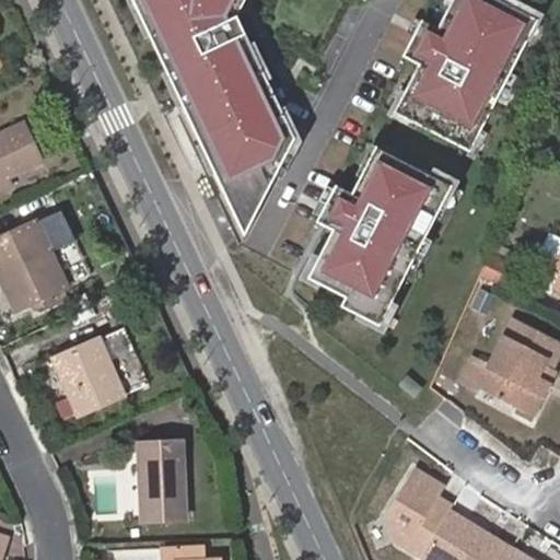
[(135,0),(247,238),(296,140),(240,16),(247,0),(135,0)]
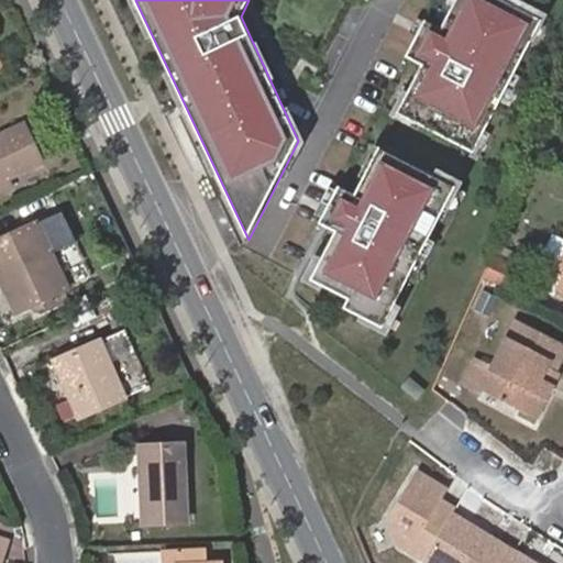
[(539,21),(497,0),(453,0),(439,30),(421,21),(403,58),(419,67),(395,116),(472,154),(539,21)]
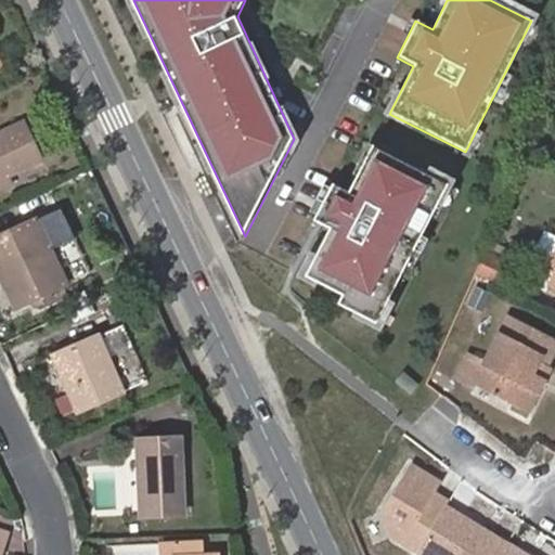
[(0,181),(7,178),(40,163),(24,124),(0,134),(0,181)]
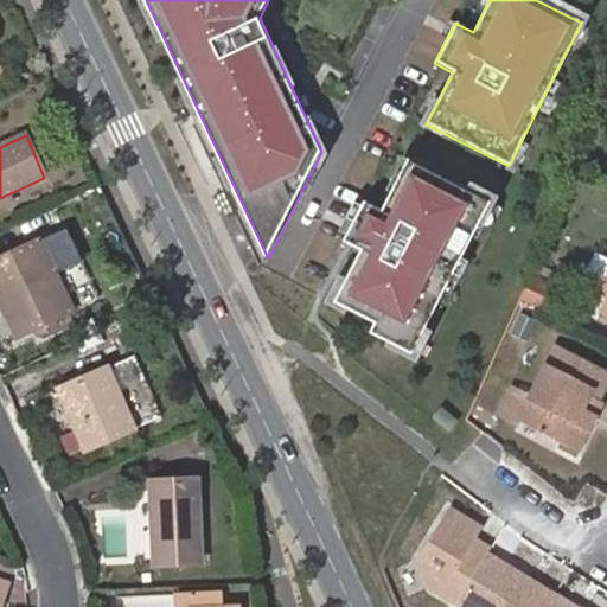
[(490,203),(407,161),(381,213),(363,204),(343,244),(360,253),(334,305),(375,325),(370,334),(413,356),(490,203)]
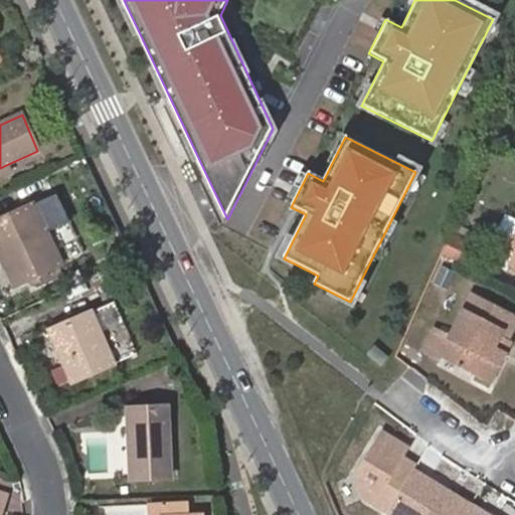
[(0,177),(10,173),(6,165),(0,168),(0,177)]
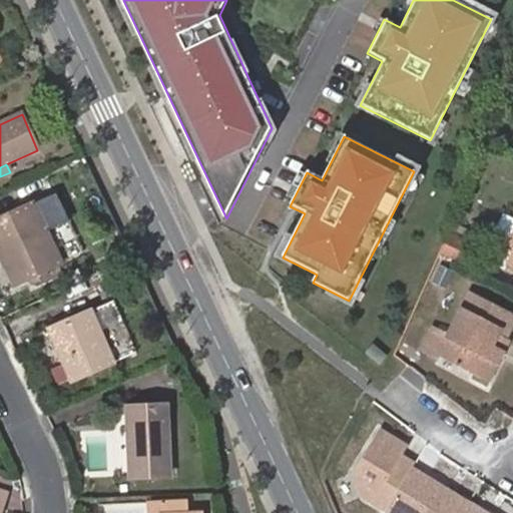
[(68,220),(56,193),(32,204),(44,230),(68,220)]
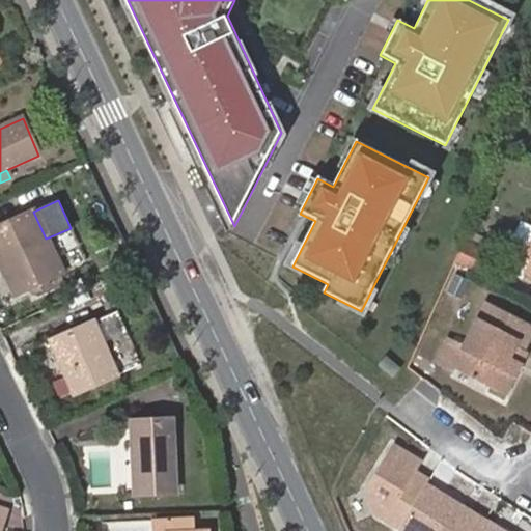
[(0,242),(8,259),(0,261),(0,268),(12,296),(61,273),(46,239),(33,212),(0,226),(0,242)]
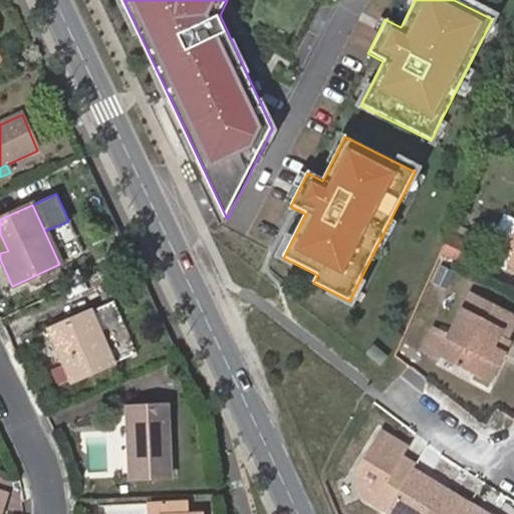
[(498,245),(504,248),(513,229),(513,220),(512,219),(498,245)]
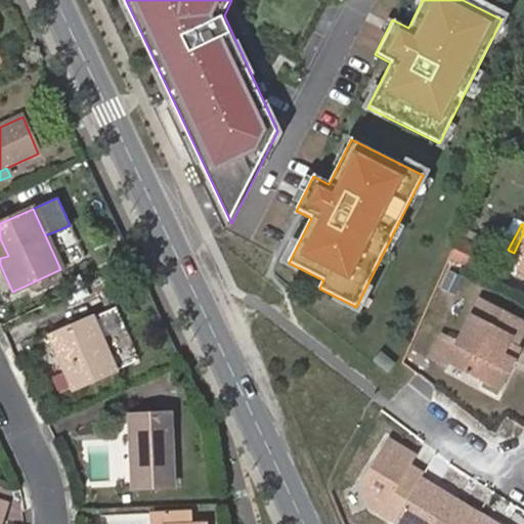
[(523,233),(514,253),(522,257),(516,270),(523,274),(523,233)]
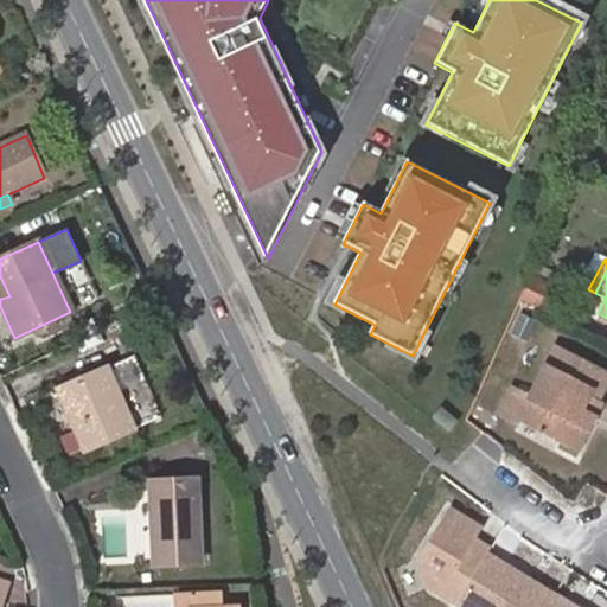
[(551,291),(526,278),(517,299),(542,312),(551,291)]
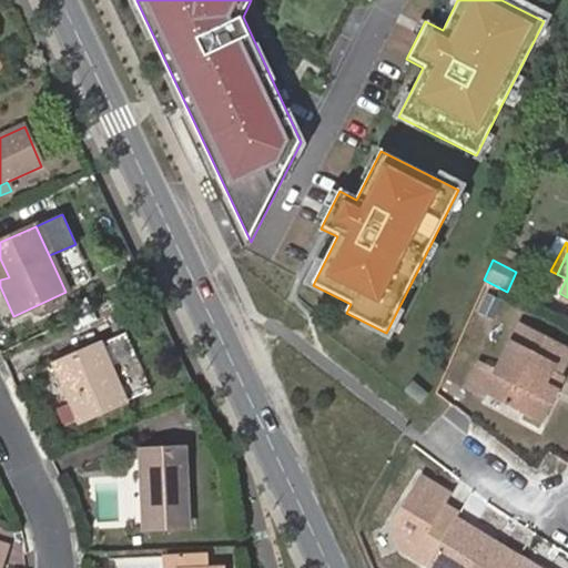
[(493,316),(503,296),(486,290),(477,311),(493,316)]
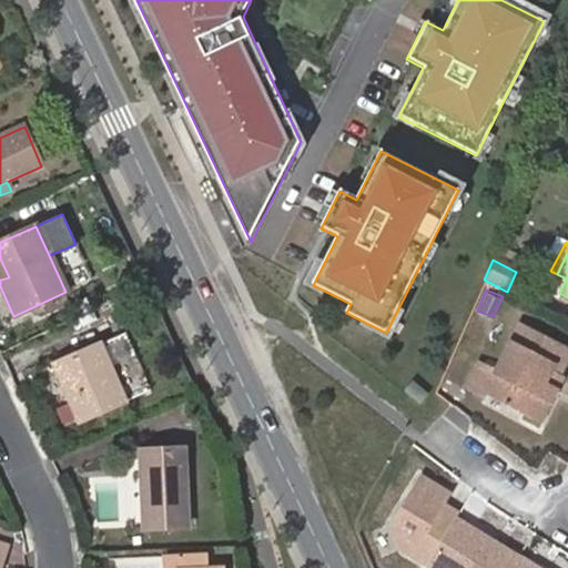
[(549,373),(556,376),(567,352),(567,350),(518,325),(494,374),(476,366),(463,393),(478,406),(480,401),(524,423),(549,373)]
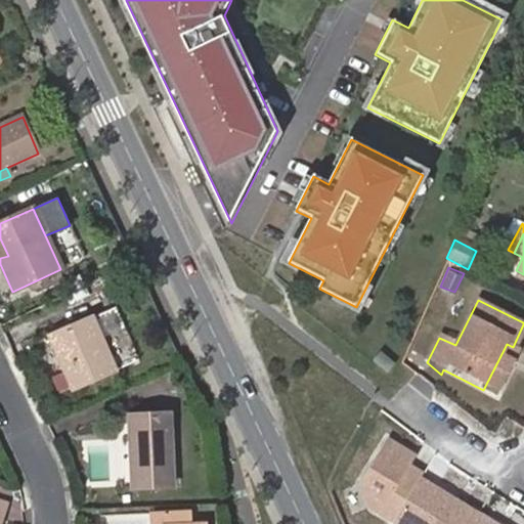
[(90,318),(49,337),(73,390),(115,370),(90,318)]
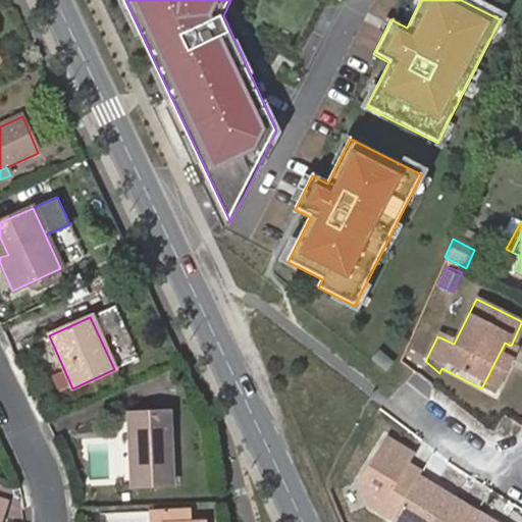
[(516,349),(511,346),(505,343),(481,388),(493,395),(516,349)]
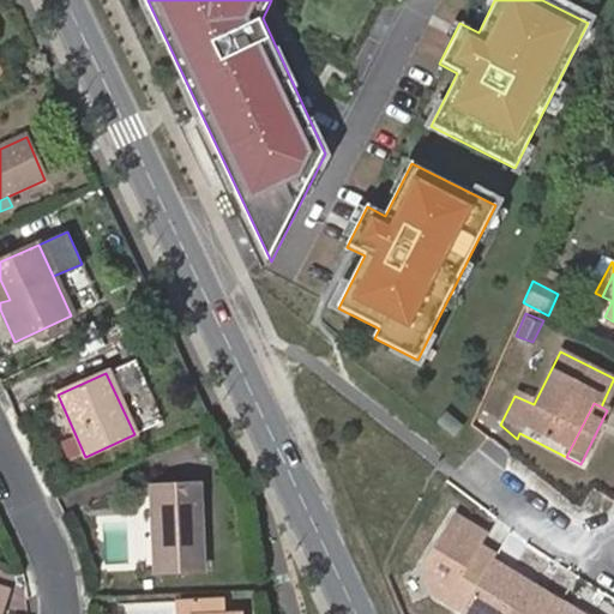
[(199,482),(151,486),(156,571),(203,570),(199,482)]
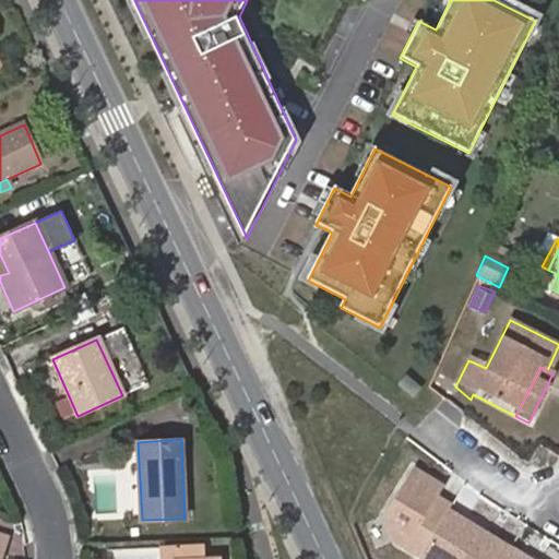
[(418,558),(503,558),(511,548),(449,510),(452,504),(439,496),(445,486),(413,466),(381,518),(393,543),(418,558)]
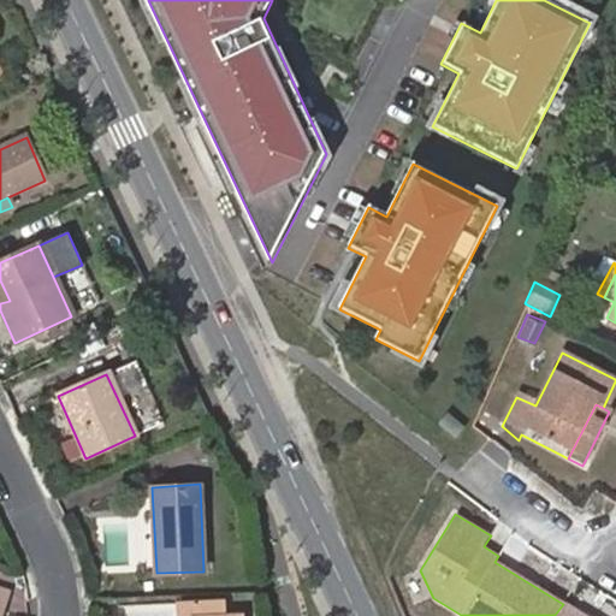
[(208,615),(207,594),(176,596),(176,615),(241,615),(242,614),(208,615)]
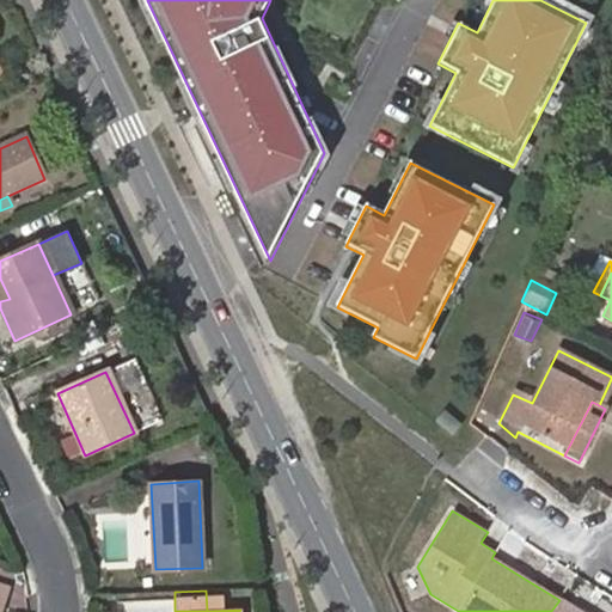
[(579,611),(560,600),(551,611),(579,611)]
